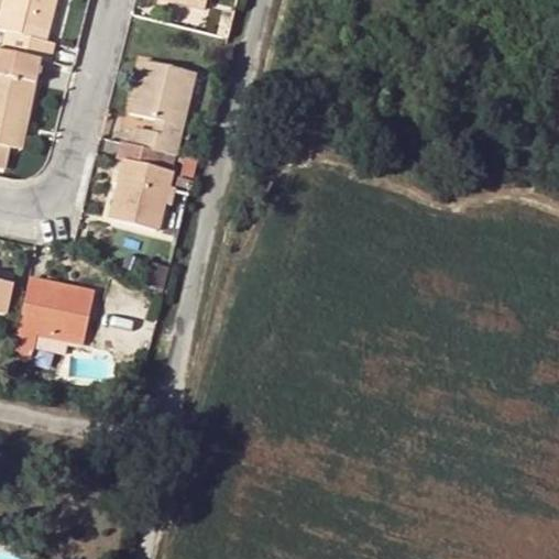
[(11,31),(8,48),(41,57),(51,59),(55,42),(47,40),(56,0),(8,0),(1,29),(11,31)]
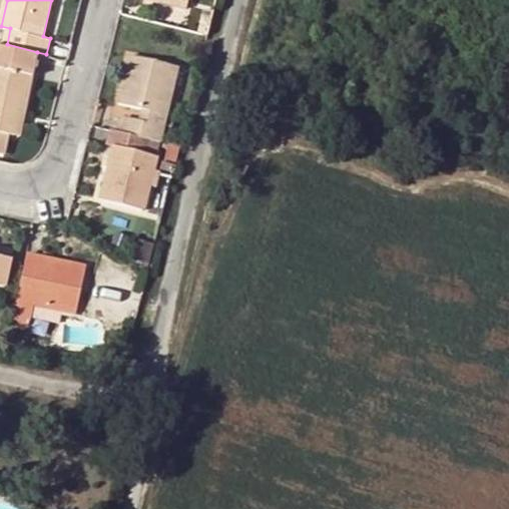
[(186,8),(188,0),(156,0),(186,8)]
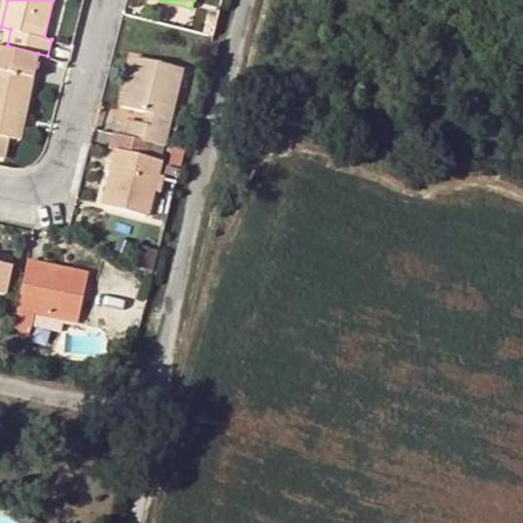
[(38,54),(7,45),(0,43),(0,134),(8,137),(11,137),(18,114),(24,115),(38,54)]
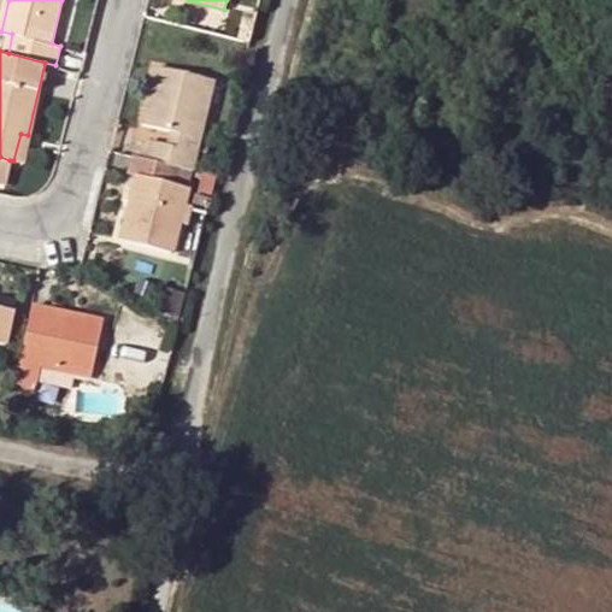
[(152,139),(148,156),(193,166),(195,168),(216,78),(159,64),(146,119),(171,125),(183,129),(180,145),(166,142),(152,139)]
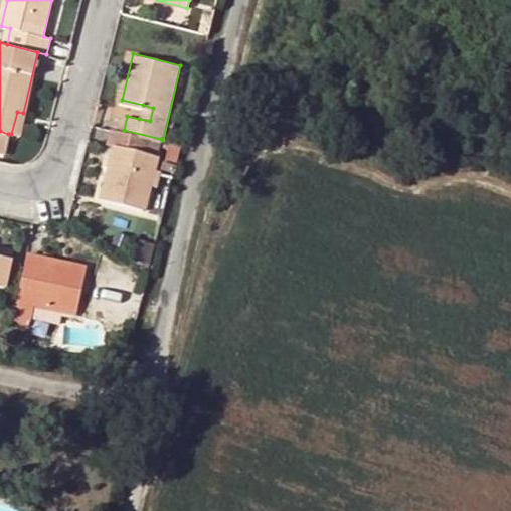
[(153,108),(143,105),(139,119),(150,121),(153,108)]
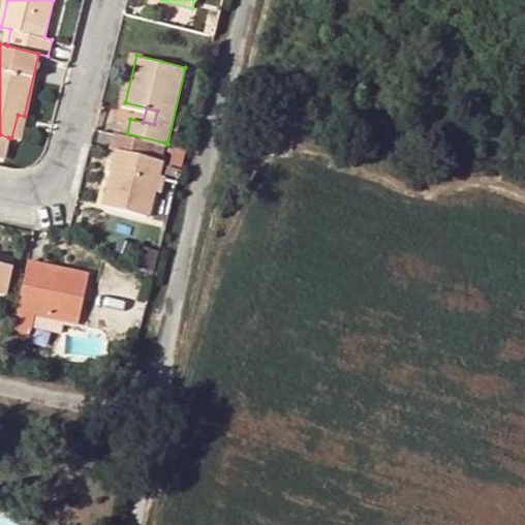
[(11,137),(18,140),(24,116),(18,115),(11,137)]
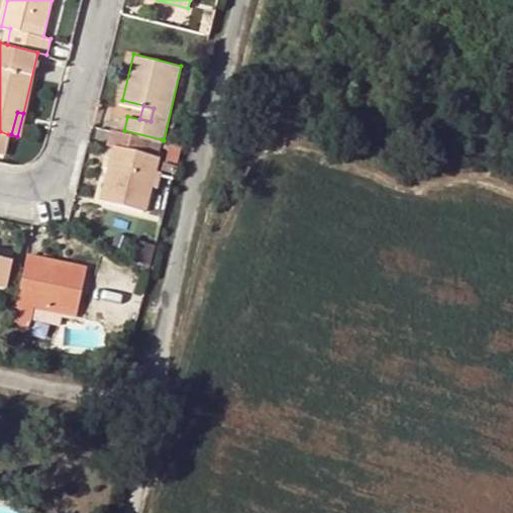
[(162,139),(124,130),(113,128),(110,143),(116,144),(104,198),(145,208),(162,139)]
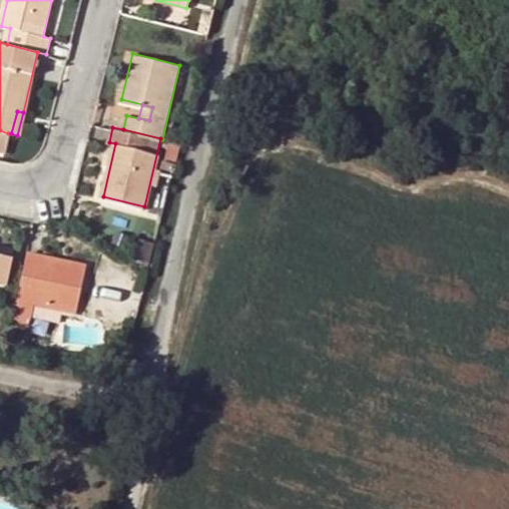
[(0,151),(4,152),(8,133),(0,130),(0,151)]
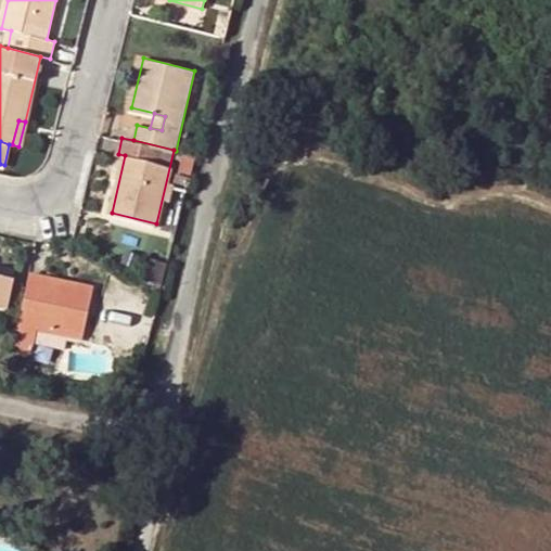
[(48,279),(49,277),(30,271),(21,321),(37,325),(85,334),(94,285),(79,282),(78,285),(48,279)]
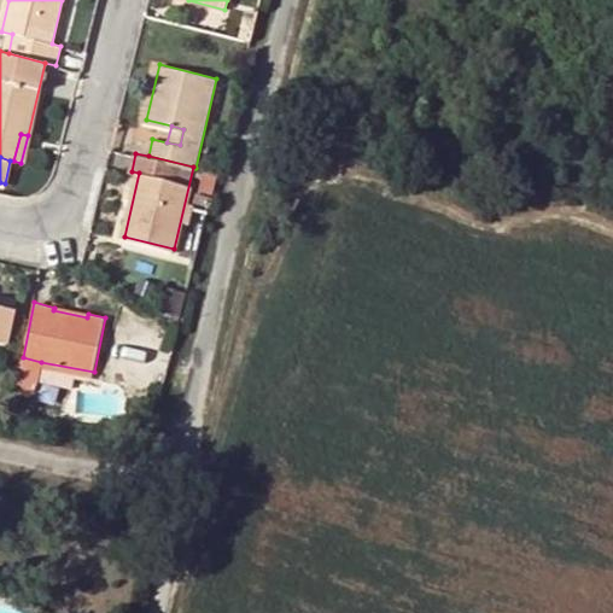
[(0,339),(10,343),(16,310),(0,307),(0,339)]
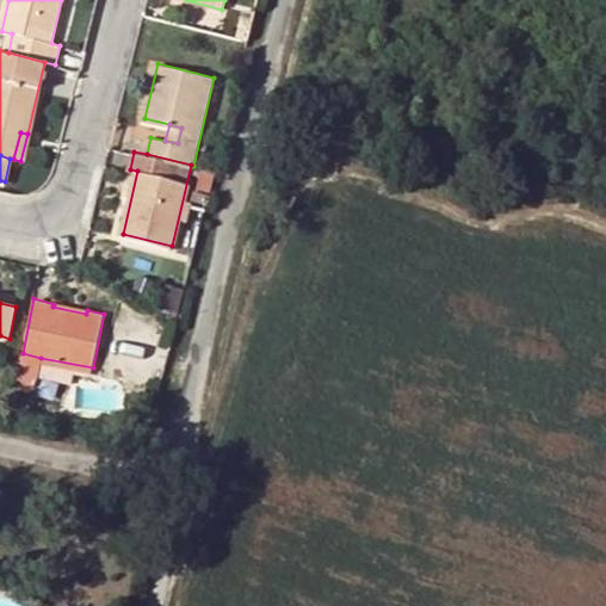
[(41,358),(23,353),(16,384),(35,388),(41,358)]
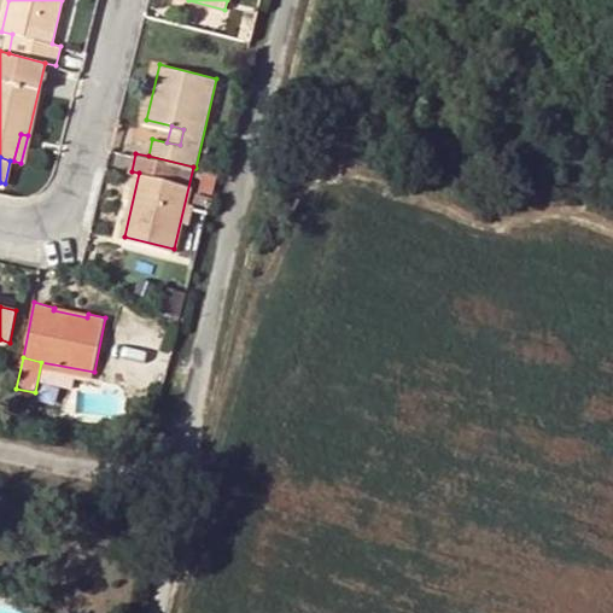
All buildings are outlined.
